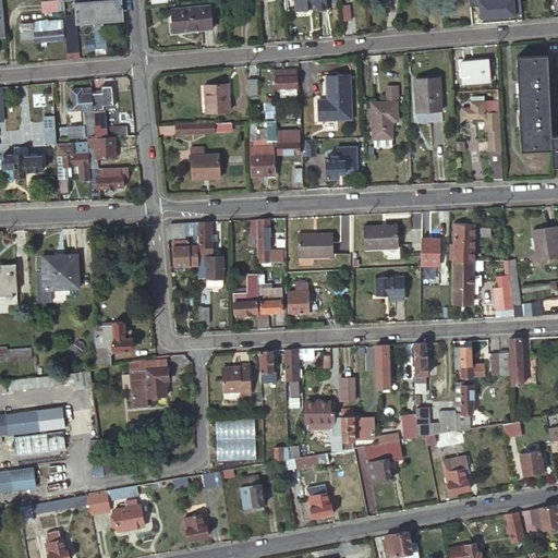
[(63,0),(68,50),(74,50),(73,27),(71,27),(71,21),(72,20),(71,12),(70,0),(63,0)]
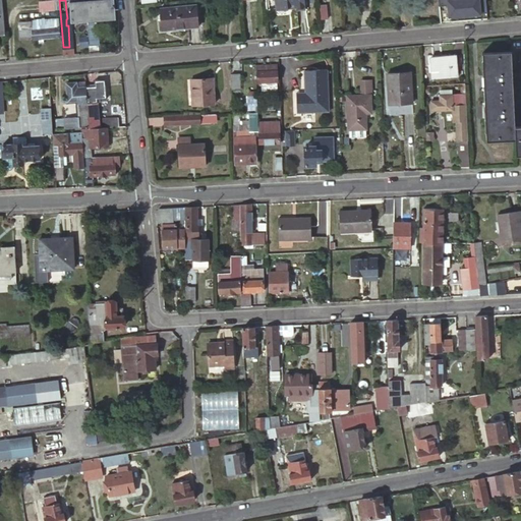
[(115,15),(113,0),(73,0),(70,0),(70,11),(71,18),(115,15)]
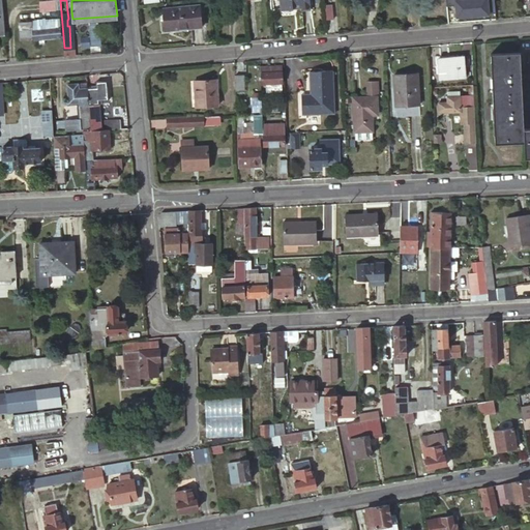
[(278,0),(281,9),(283,11),(290,11),(292,8),(292,5),(300,5),(300,9),(310,8),(308,0),(278,0)]
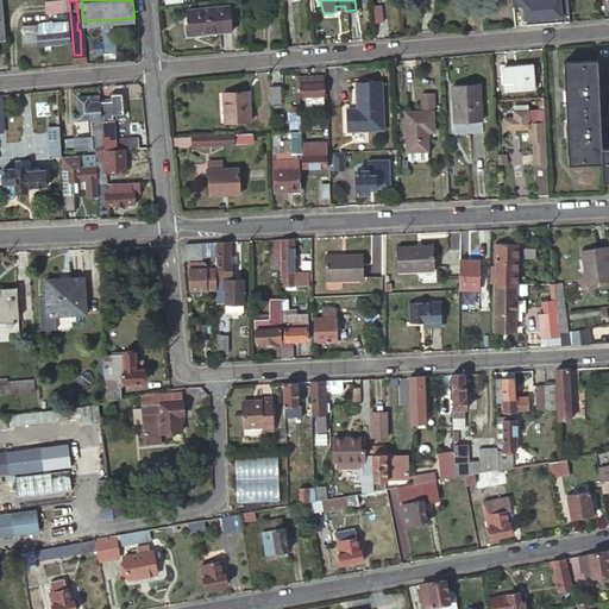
[(523,0),(526,24),(541,23),(540,10),(550,8),(548,0),(523,0)]
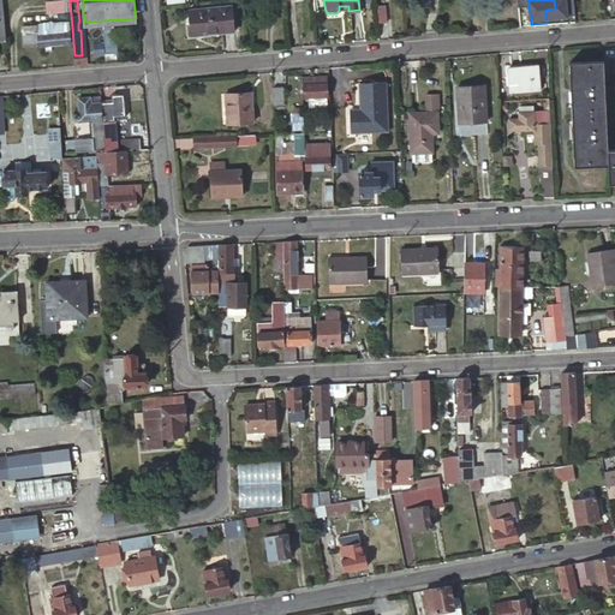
[(189,9),(191,35),(203,34),(203,31),(221,30),(222,31),(234,31),(231,5),(189,9)]
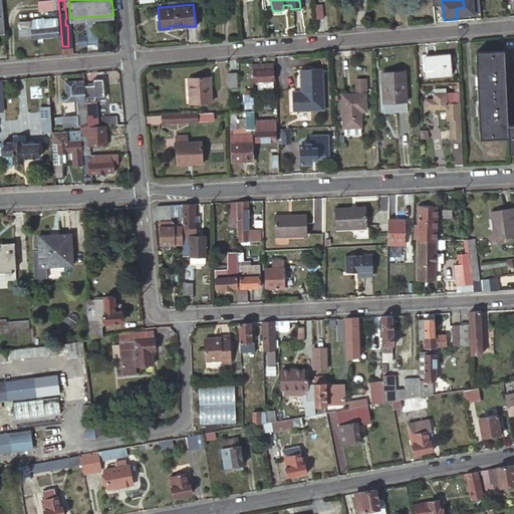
[(322,4),(314,4),(314,19),(322,19),(322,4)]
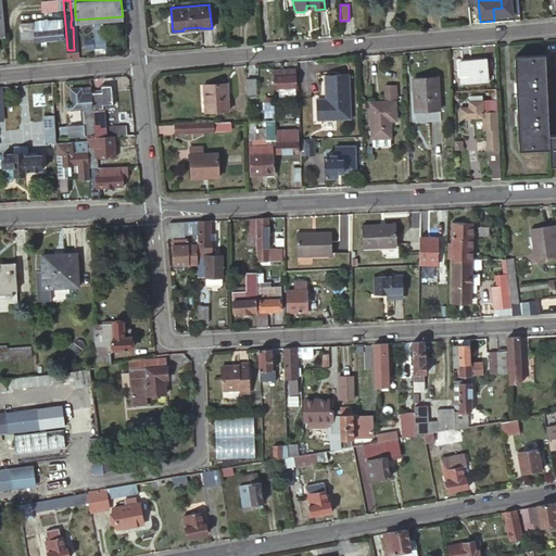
[(76,20),(75,12),(71,12),(72,20),(71,21),(71,27),(73,27),(74,50),(79,49),(76,20)]
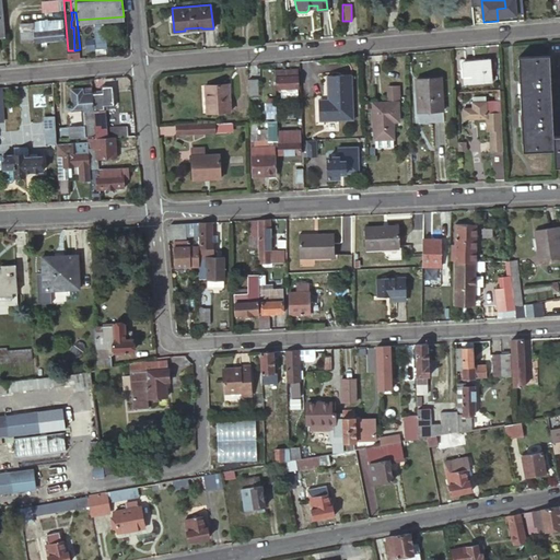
[(19,22),(21,39),(34,38),(34,41),(41,39),(41,46),(47,45),(47,38),(65,37),(63,28),(62,28),(62,22),(59,23),(59,19),(19,22)]
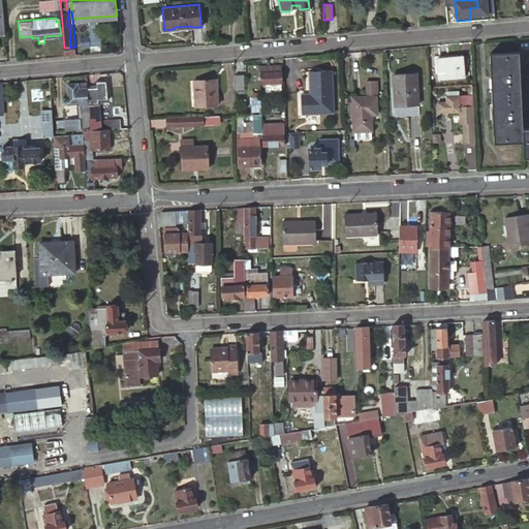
[(87,25),(89,45),(99,44),(97,24),(87,25)]
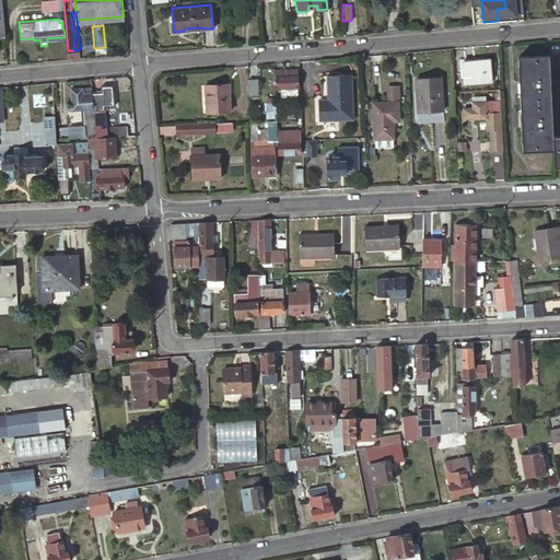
[(95,56),(106,55),(105,47),(94,48),(95,56)]
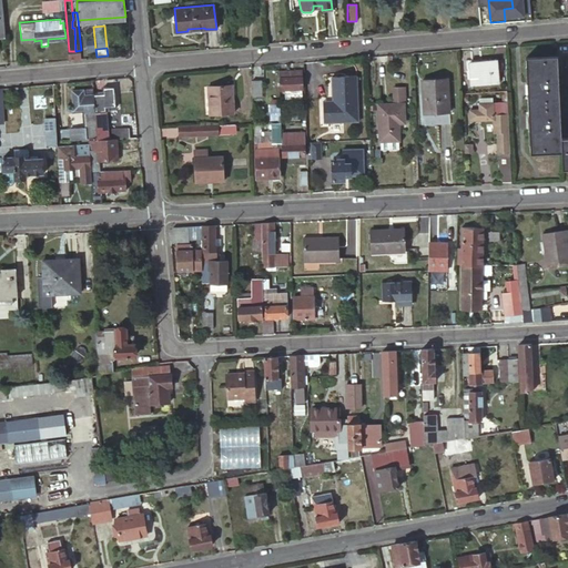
[(526,57),(530,152),(561,150),(563,166),(567,165),(567,134),(561,135),(557,56),(526,57)]
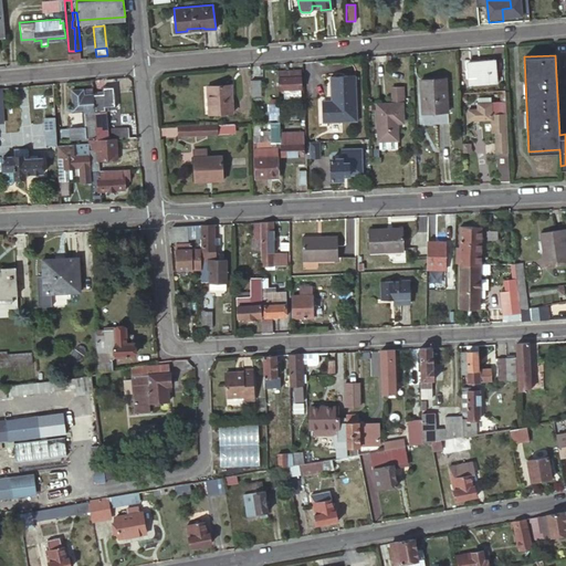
[(469,62),(471,86),(496,84),(495,61),(469,62)]
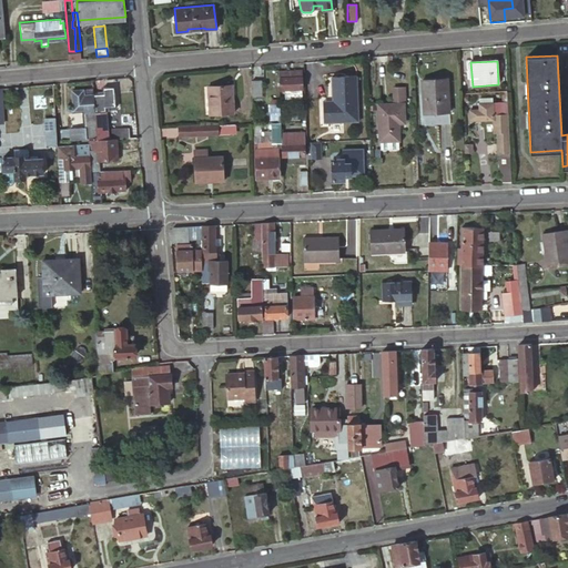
[(280,70),(281,88),(302,88),(302,69),(280,70)]
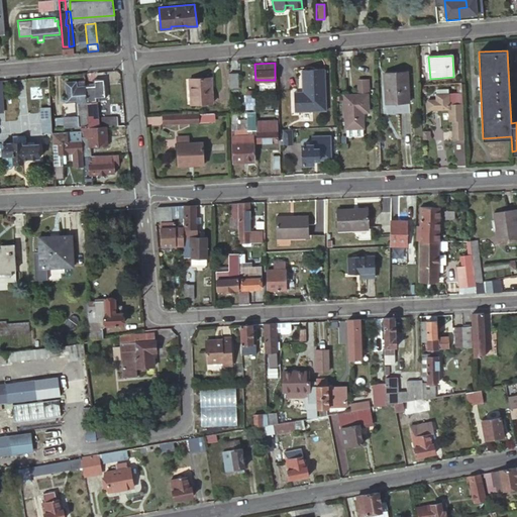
[(326,109),(325,68),(302,69),(303,91),(303,96),(295,96),(295,110),(326,109)]
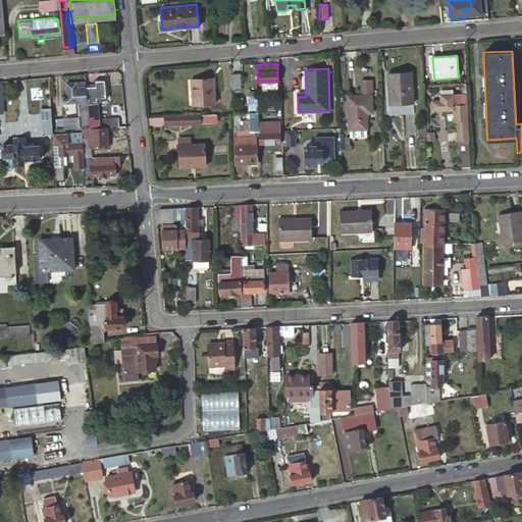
[(387,71),(388,103),(412,101),(411,70),(387,71)]
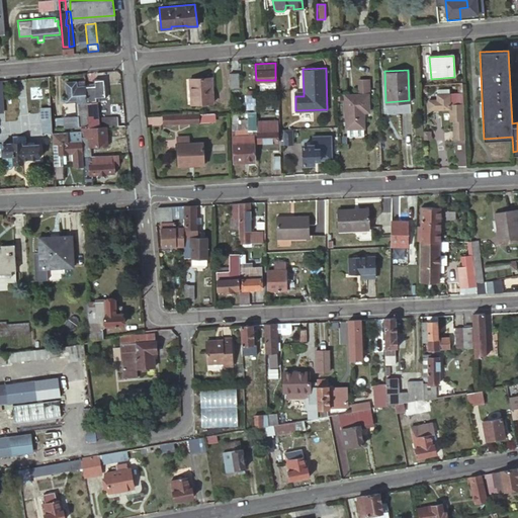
[(229,73),(230,87),(239,87),(239,72),(229,73)]
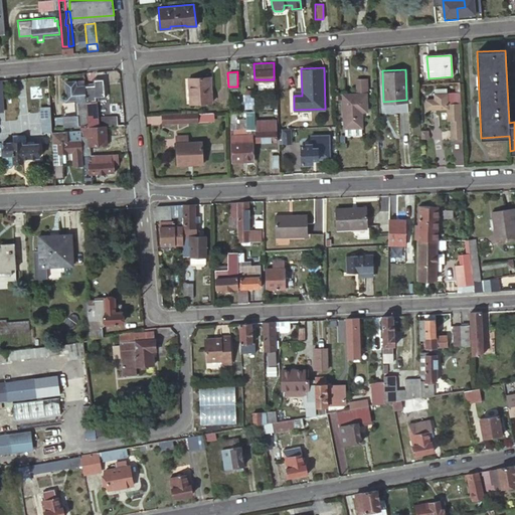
[(210,74),(192,76),(193,102),(212,101),(210,74)]
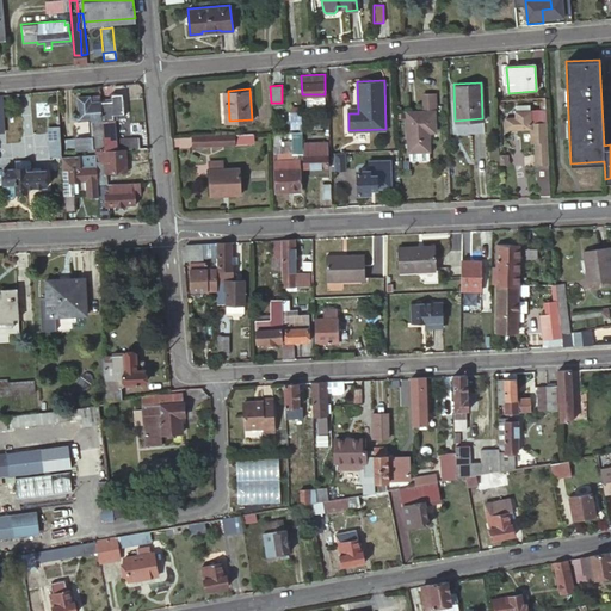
[(111,99),(102,100),(103,118),(111,118),(116,118),(116,115),(125,113),(123,92),(111,93),(111,99)]
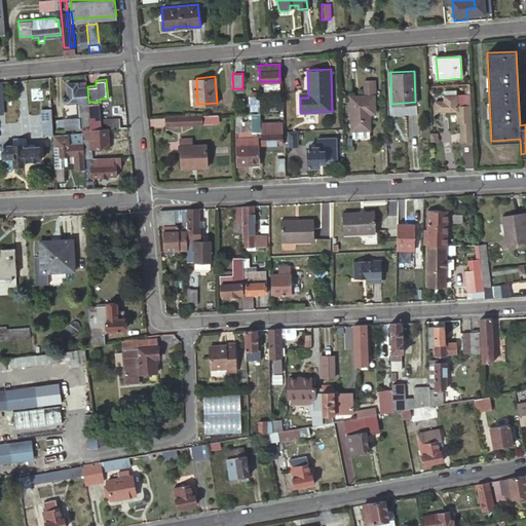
[(364,80),(365,95),(374,95),(373,80),(364,80)]
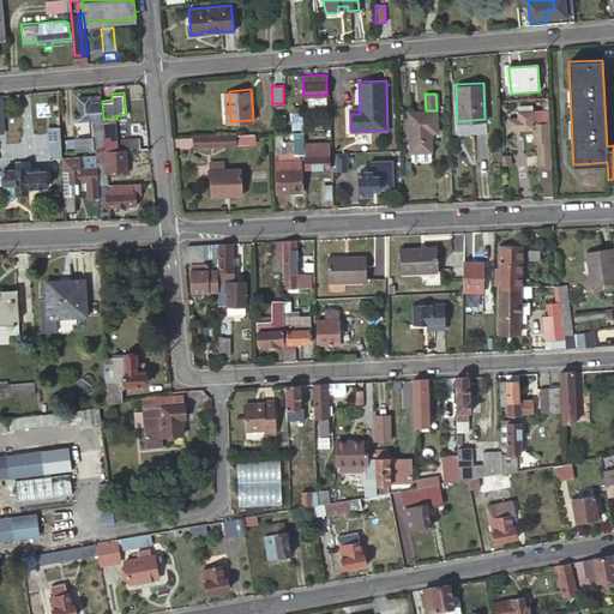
[(102,101),(91,102),(90,95),(79,96),(80,118),(91,118),(92,137),(77,138),(78,150),(104,149),(102,119),(103,119),(102,101)]
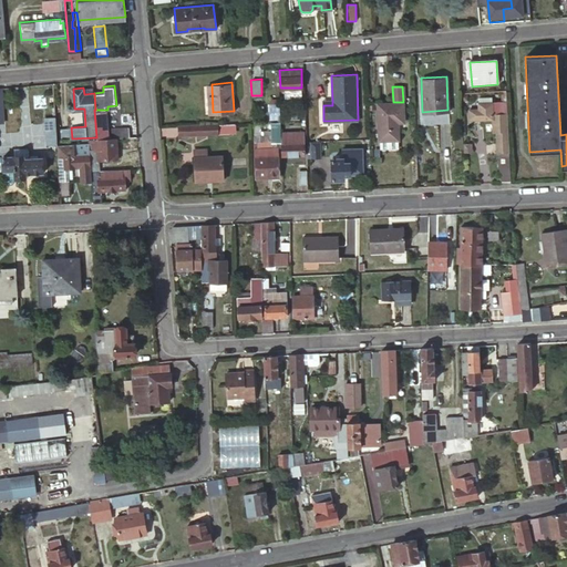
[(497,140),(509,140),(508,131),(507,131),(506,100),(492,101),(481,101),(478,101),(478,107),(470,109),(470,119),(493,119),(493,131),(497,131),(497,140)]
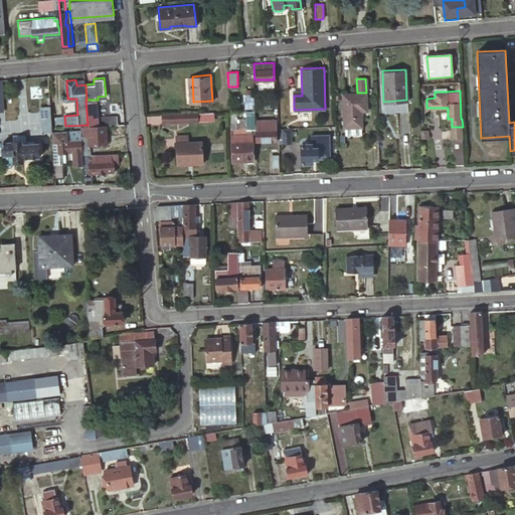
[(343,94),(344,127),(361,126),(360,110),(367,110),(366,93),(357,93),(343,94)]
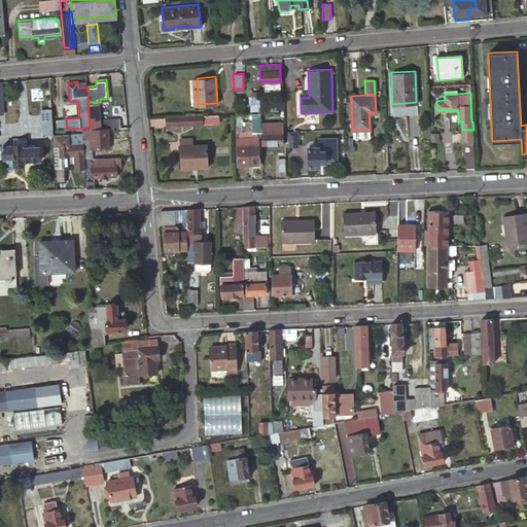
[(43,111),(44,127),(53,127),(51,107),(47,107),(47,111),(43,111)]
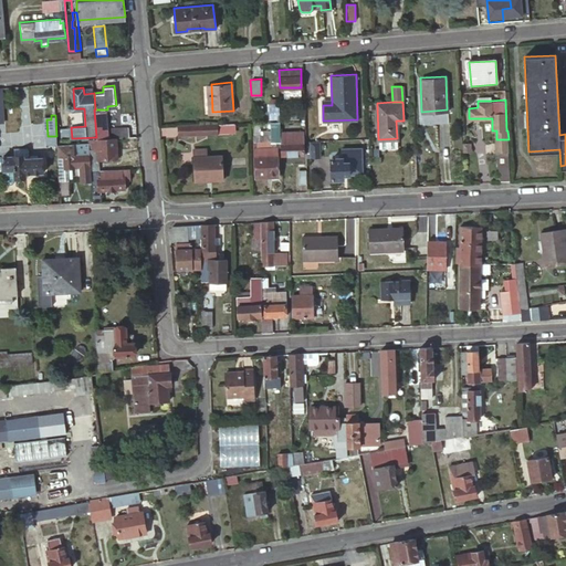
[(95,117),(97,138),(117,137),(119,137),(119,129),(104,130),(104,127),(104,116),(95,117)]
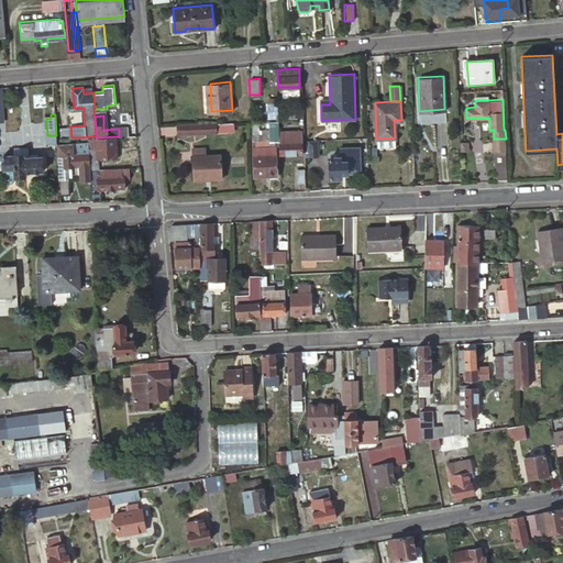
[(233,121),(177,124),(178,134),(219,132),(219,131),(233,130),(233,121)]
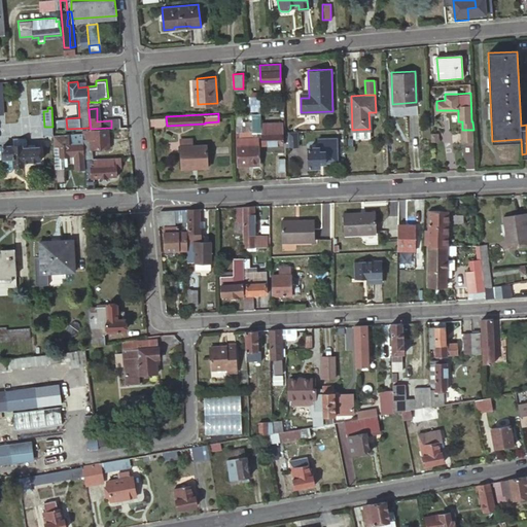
[(111,120),(111,128),(121,127),(120,117),(97,118),(97,121),(111,120)]
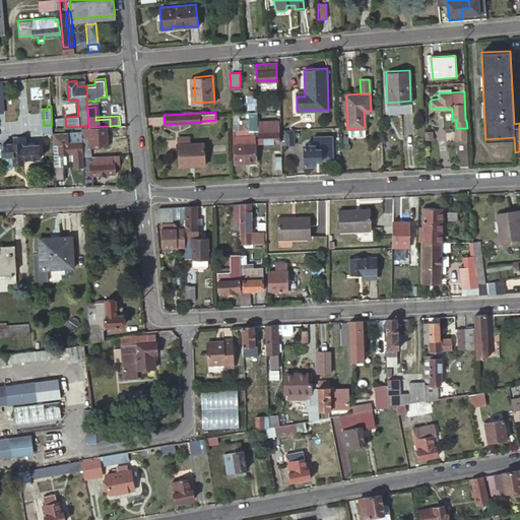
[(250,117),(251,138),(251,142),(247,142),(235,143),(236,163),(246,163),(246,159),(256,158),(255,142),(258,142),(257,116),(250,117)]
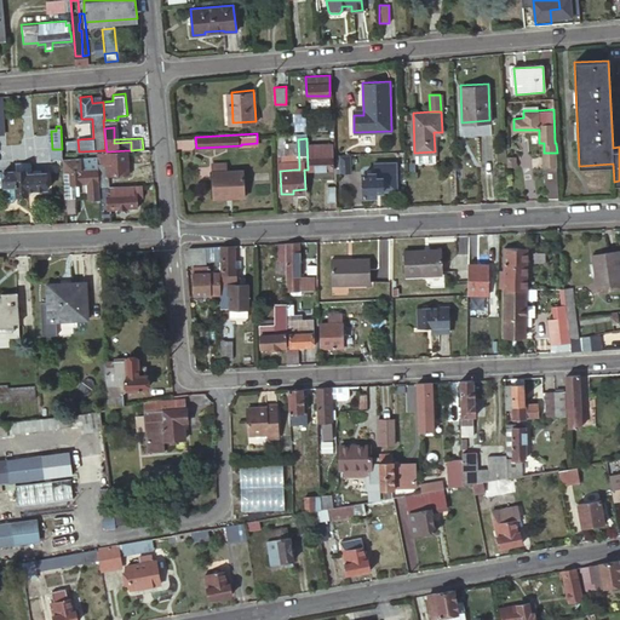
[(308,149),(309,170),(332,168),(332,148),(308,149)]
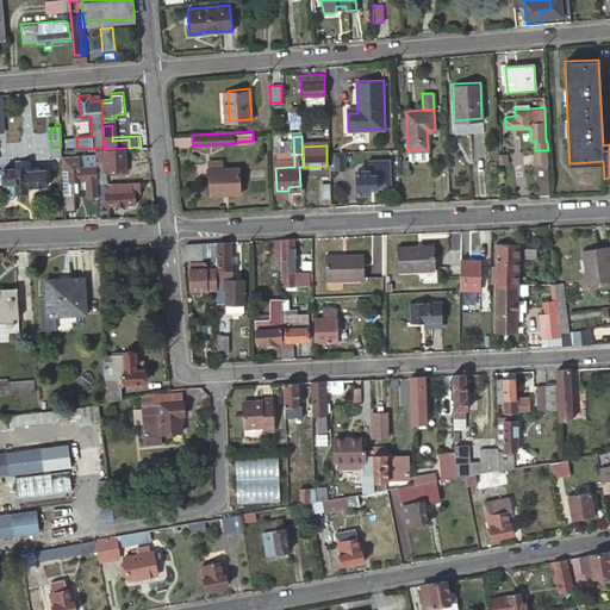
[(95,149),(97,153),(97,161),(105,161),(106,172),(128,170),(126,148),(105,149),(95,149)]
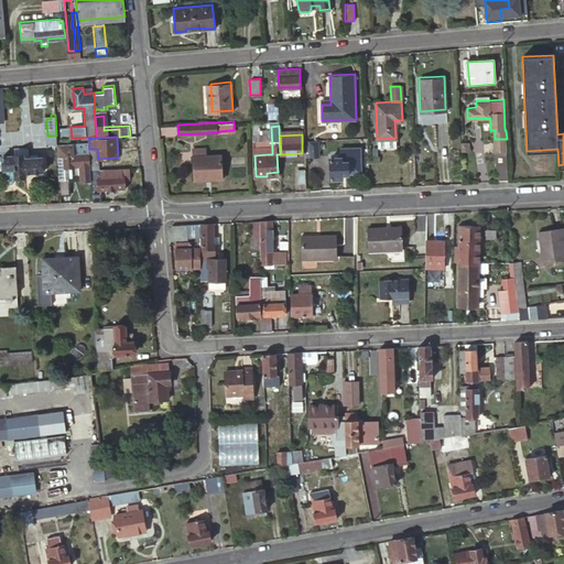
[(377,139),(378,148),(397,147),(396,138),(377,139)]
